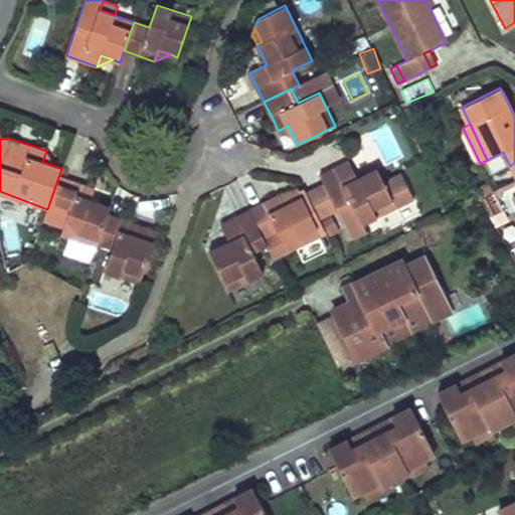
[(320,176),(337,210),(351,203),(361,224),(396,207),(377,168),(357,178),(349,161),(320,176)]
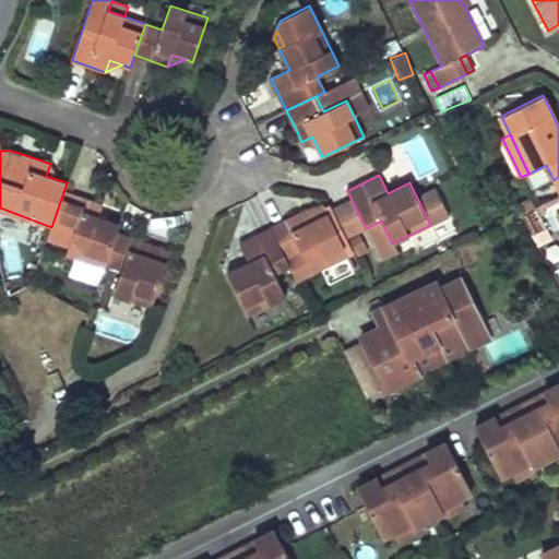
[(103,205),(63,192),(51,227),(47,239),(70,247),(67,256),(105,268),(106,264),(117,233),(119,224),(98,217),(103,205)]
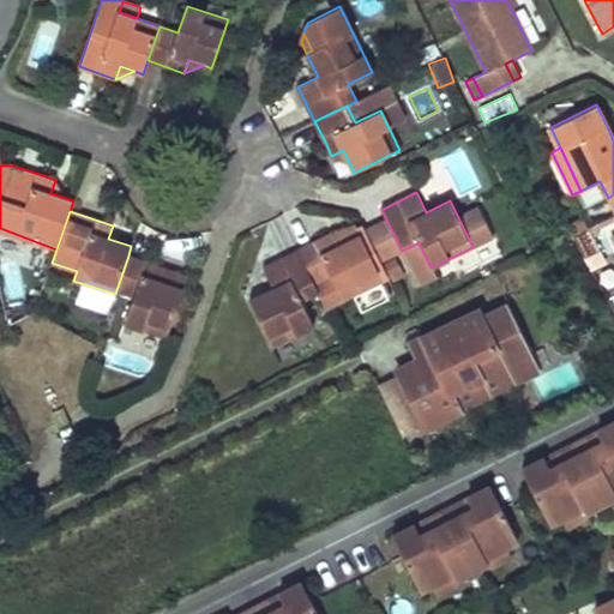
[(360,235),(355,227),(332,234),(338,246),(360,235)]
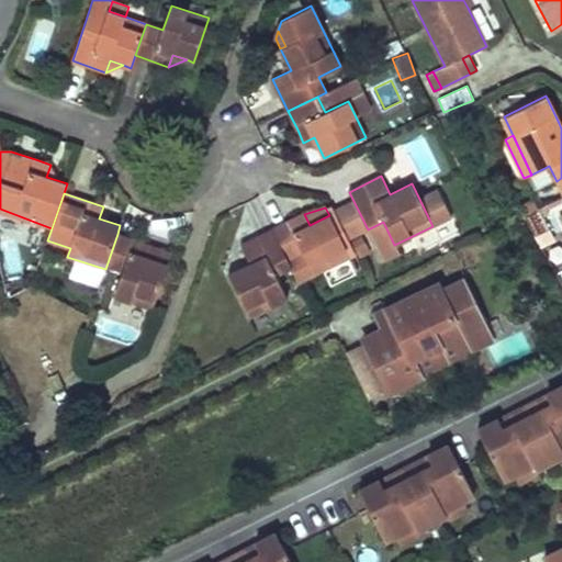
[(527,217),(536,235),(548,228),(539,211),(527,217)]
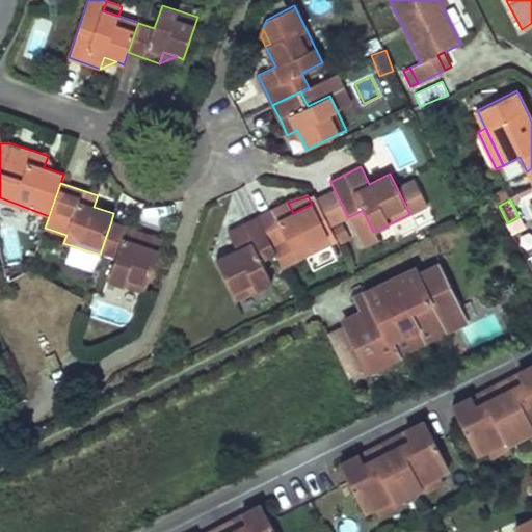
[(331,243),(312,204),(293,213),(288,203),(277,208),(258,217),(272,246),(275,253),(283,268),(331,243)]
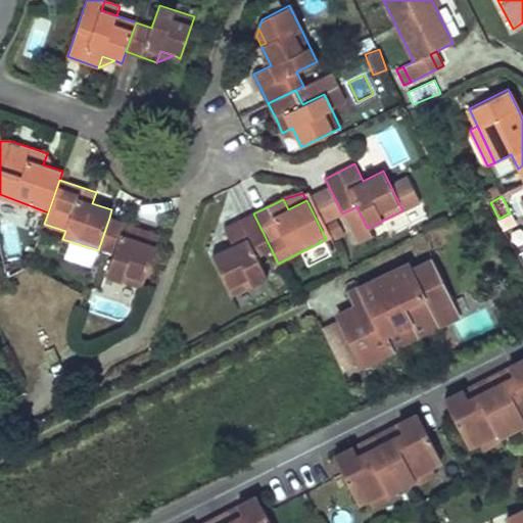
[(268,242),(253,214),(238,222),(224,229),(233,246),(212,255),(232,294),(268,277),(256,255),(271,248),(268,242)]
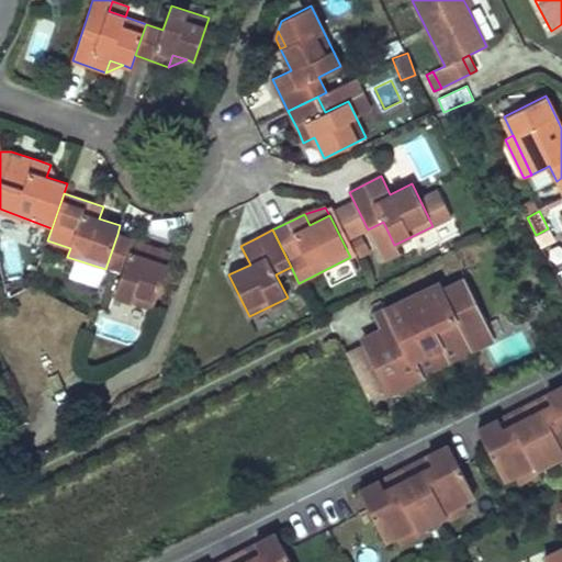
[(138,240),(117,234),(107,266),(123,271),(114,295),(153,308),(168,265),(146,257),(150,245),(138,240)]
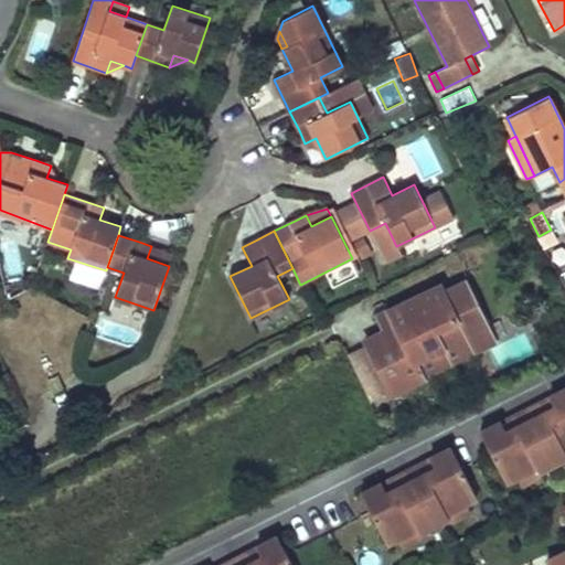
[(444,291),(440,285),(388,310),(396,326),(385,330),(365,340),(368,344),(391,392),(392,395),(424,380),(423,376),(447,364),(439,350),(487,327),(466,281),(444,291)]
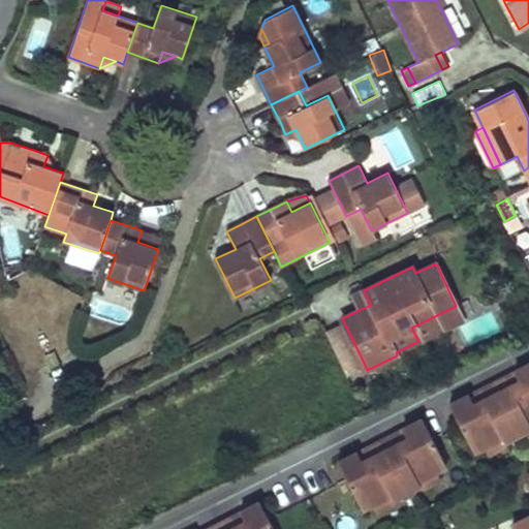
[(361,309),(371,305),(364,290),(354,296),(361,309)]
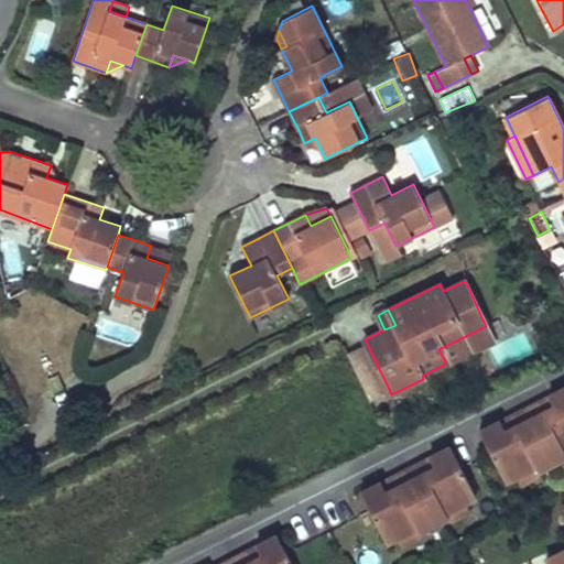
[(438,349),(446,364),(494,340),(486,326),(438,349)]
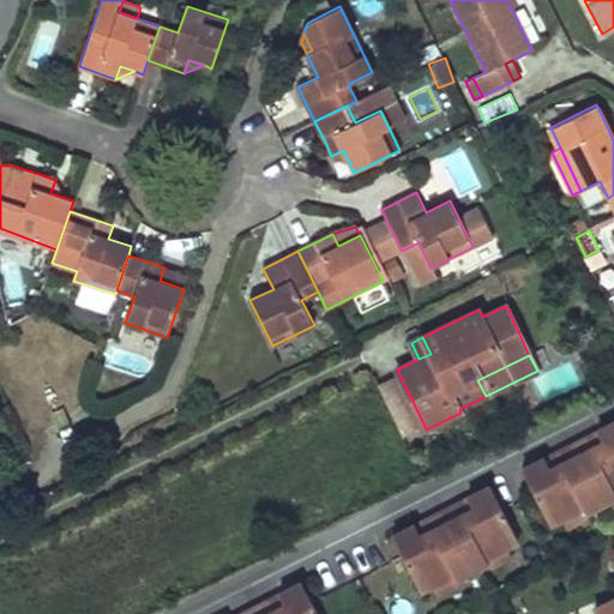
[(403,435),(425,426),(399,374),(378,384),(403,435)]
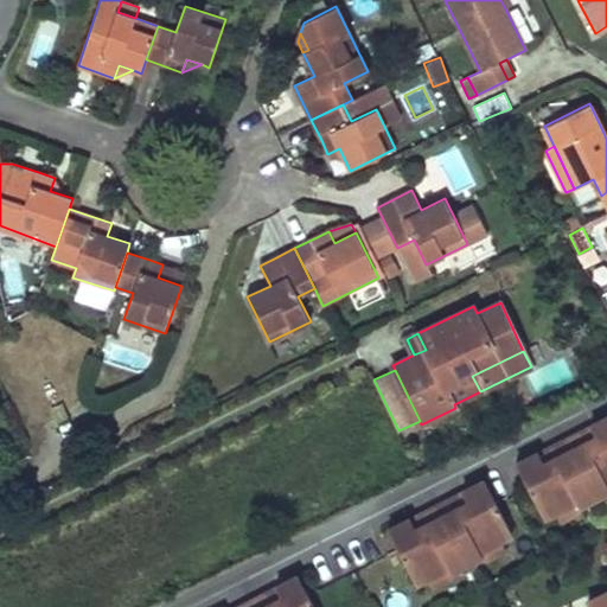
[(606,416),(590,426),(596,435),(586,440),(581,430),(564,439),(549,447),(554,457),(544,461),(538,452),(517,464),(545,518),(556,513),(577,503),(580,509),(596,500),(606,494),(606,416)]
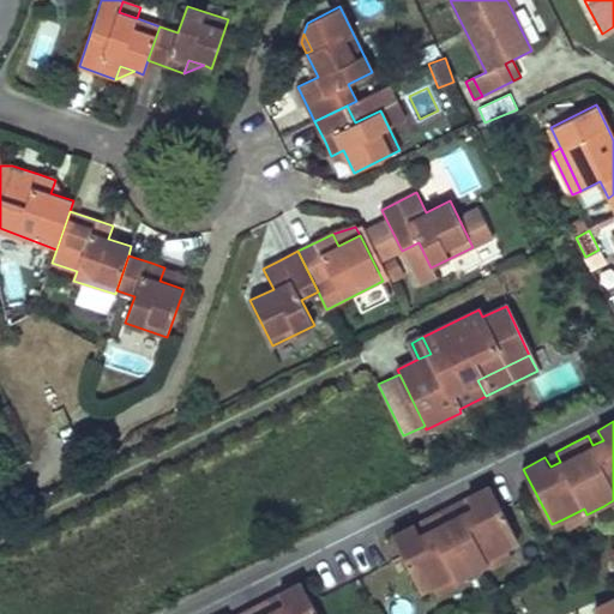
[(518,541),(489,486),(468,497),(473,507),(463,512),(458,501),(425,518),(431,529),(420,534),(415,524),(392,535),(421,591),(432,587),(453,575),(457,582),(473,573),(489,565),(487,558),(509,547),(518,541)]
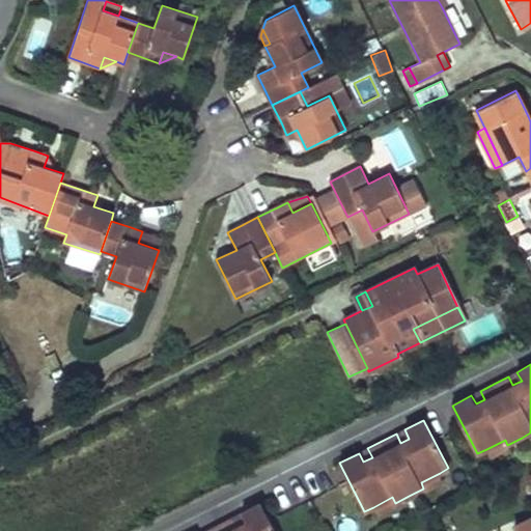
[(509,448),(507,445),(505,440),(486,449),(491,458),(509,448)]
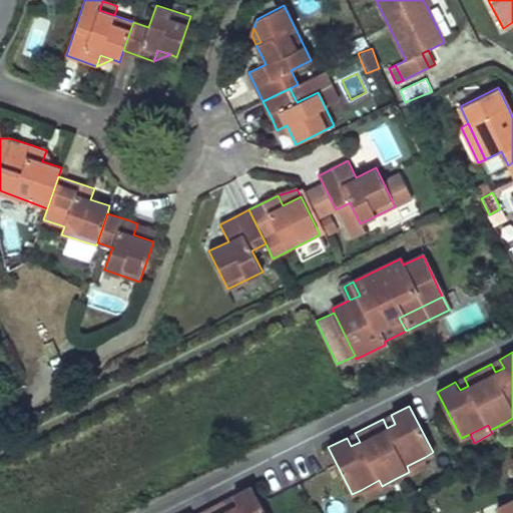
[(407,466),(409,472),(411,475),(429,466),(425,457),(407,466)]
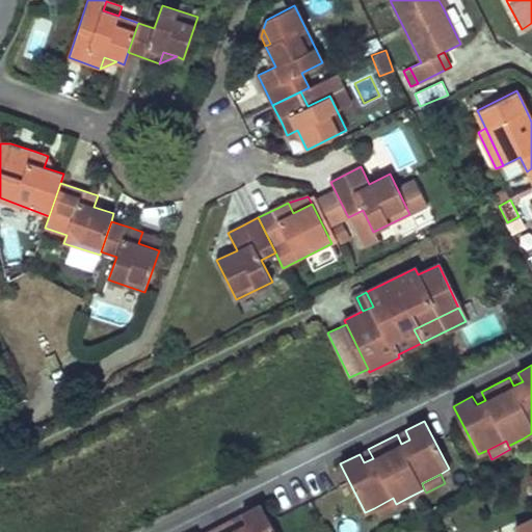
[(397,507),(396,504),(393,498),(374,508),(378,517),(397,507)]
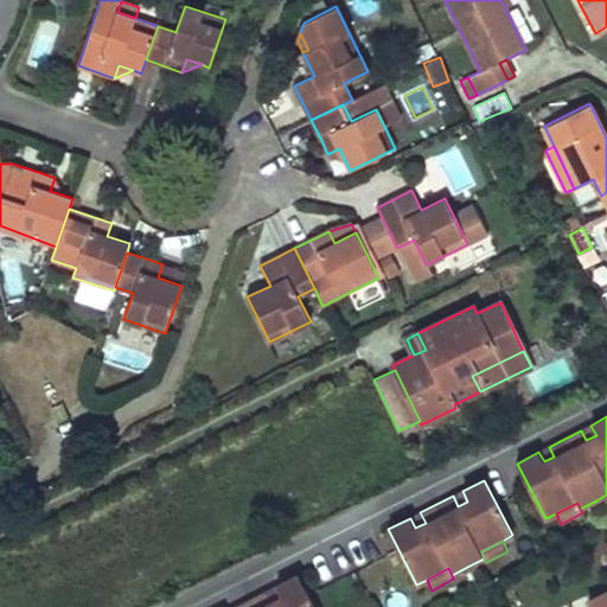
[(314,606),(299,575),(276,586),(281,596),(270,600),(266,593),(236,606),(314,606)]
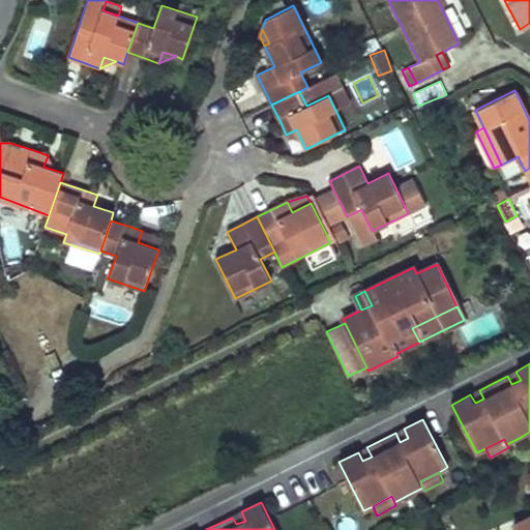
[(529,529),(529,517),(513,525),(516,529),(529,529)]
